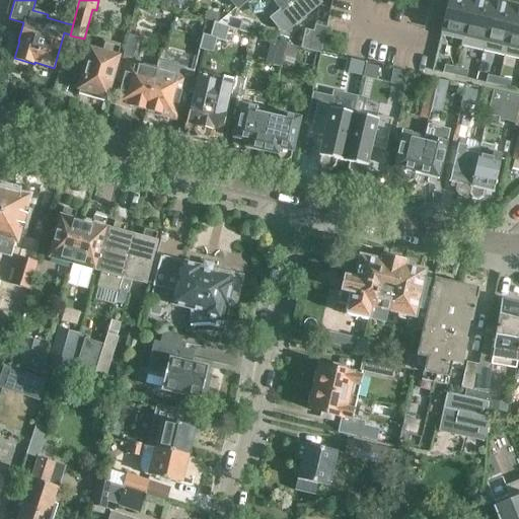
[(322,3),(319,0),(273,0),(280,9),(270,18),(280,31),(287,32),(322,3)]
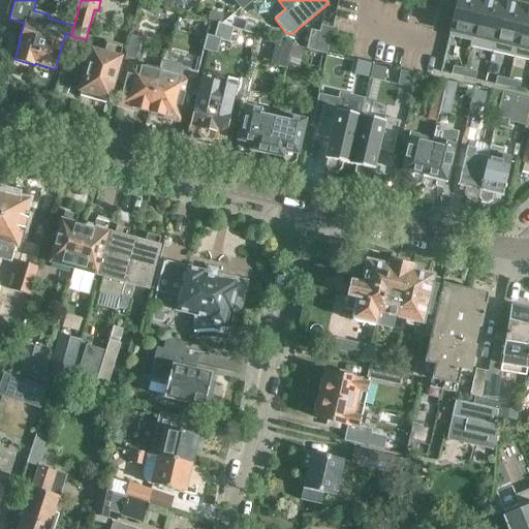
[(471,42),(480,0),(457,0),(448,36),(470,41),(471,42)]
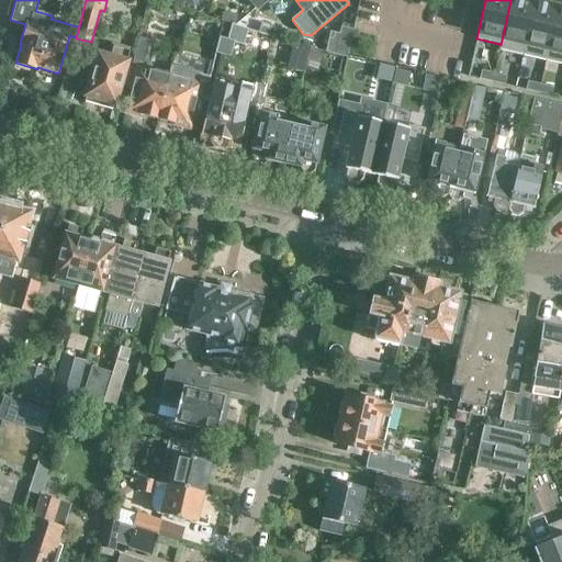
[(523,55),(535,2),(525,0),(510,0),(501,45),(499,44),(498,49),(499,49),(523,55)]
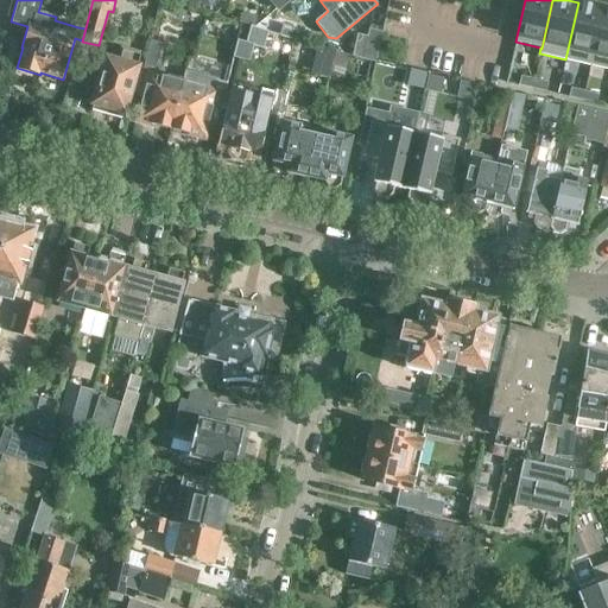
[(590,65),(603,8),(578,2),(565,59),(590,65)]
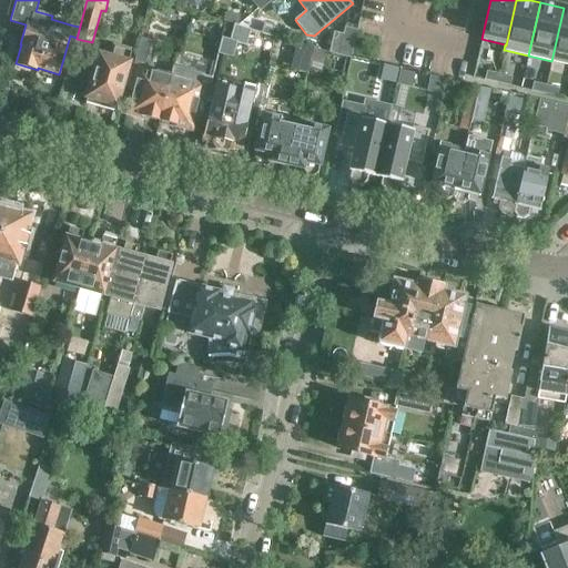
[(567,8),(564,8),(551,61),(567,64),(567,8)]
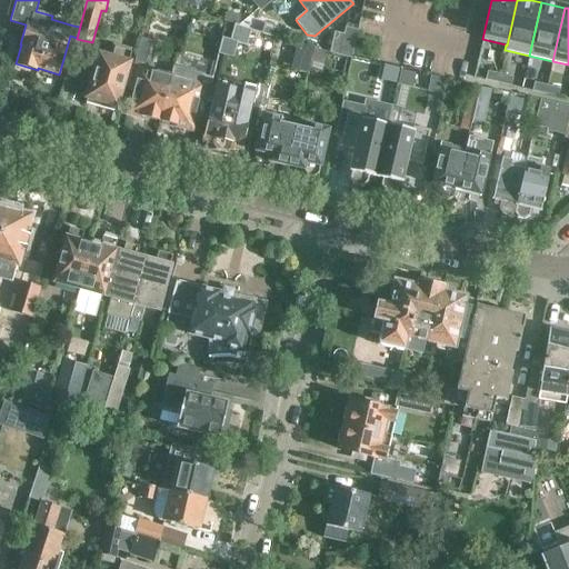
[(227,11),(223,21),(233,25),(238,26),(240,16),(227,11)]
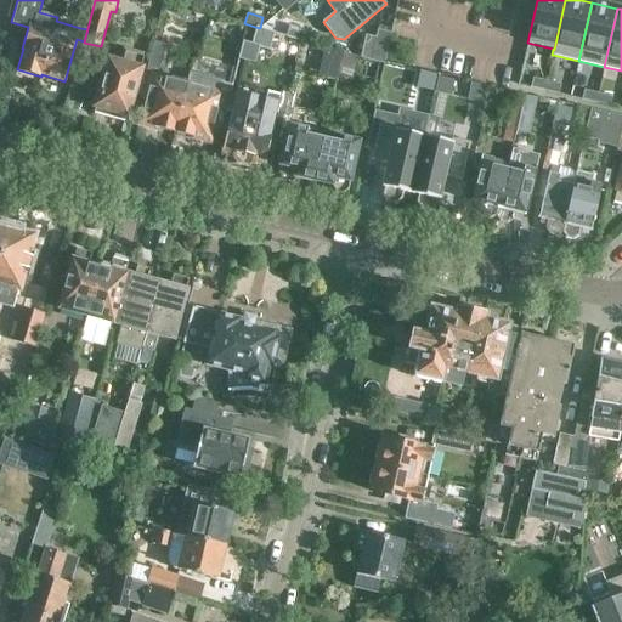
[(289,26),(286,37),(300,40),(304,29),(289,26)]
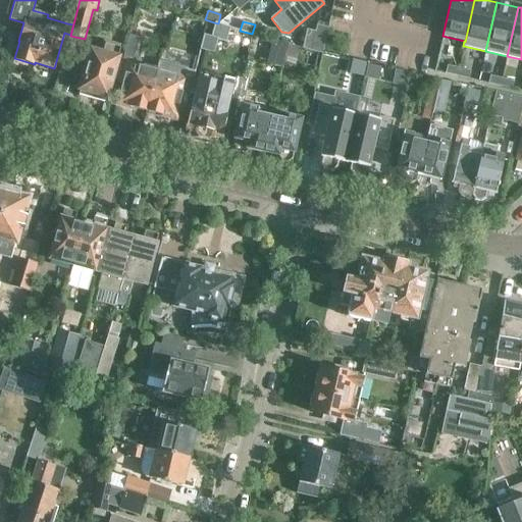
[(203,34),(199,49),(213,53),(217,40),(225,42),(229,28),(218,23),(214,22),(211,36),(203,34)]
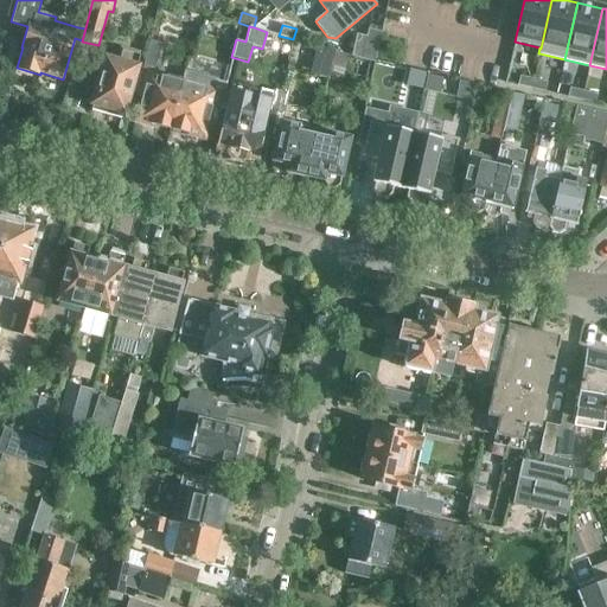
[(382,32),(368,29),(362,59),(375,62),(382,32)]
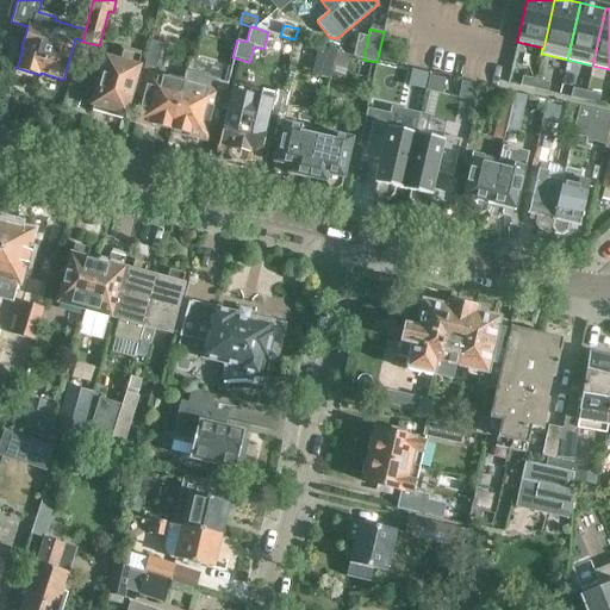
[(150,41),(144,64),(159,68),(165,44),(150,41)]
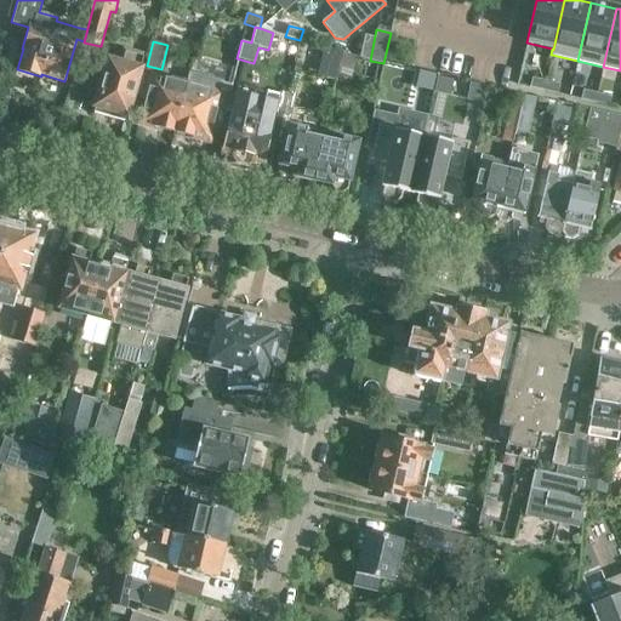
[(126,47),(121,64),(108,61),(104,74),(97,73),(93,75),(90,87),(91,91),(98,93),(95,106),(125,115),(140,66),(143,53),(126,47)]
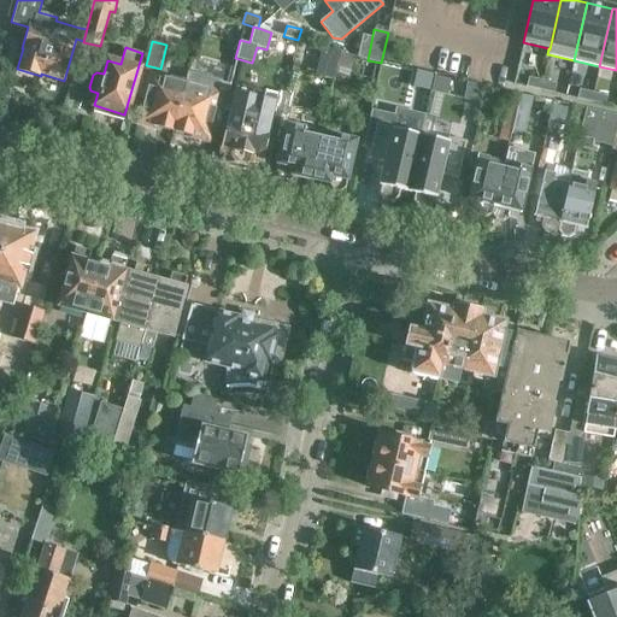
[(340,52),(339,57),(334,75),(348,78),(354,57),(340,52)]
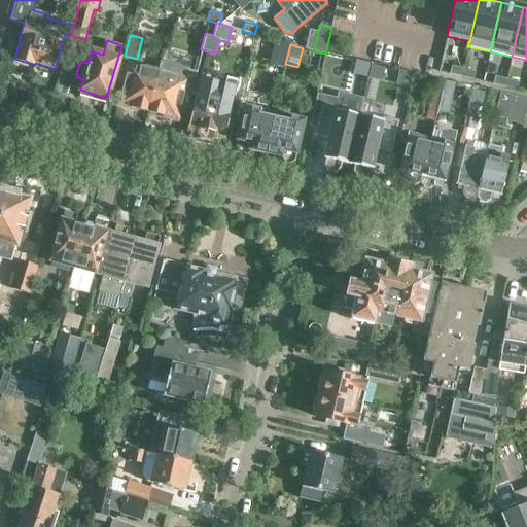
[(157,73),(147,112),(176,120),(183,93),(196,95),(199,82),(192,80),(195,73),(189,71),(189,70),(161,63),(157,73)]
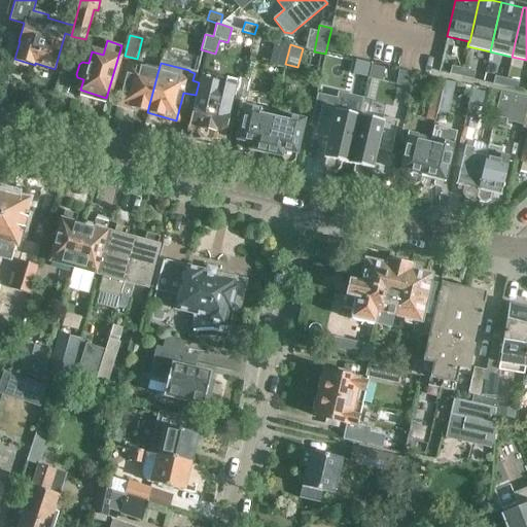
[(147,112),(157,73),(129,65),(118,105),(147,112)]
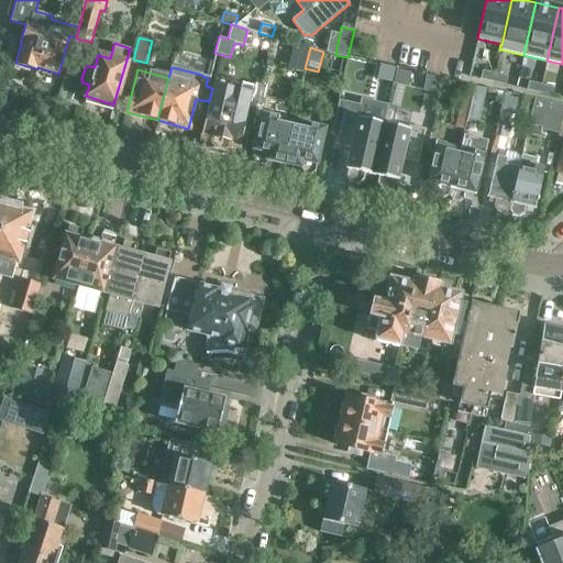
[(479,79),(493,83),(495,74),(482,70),(479,79)]
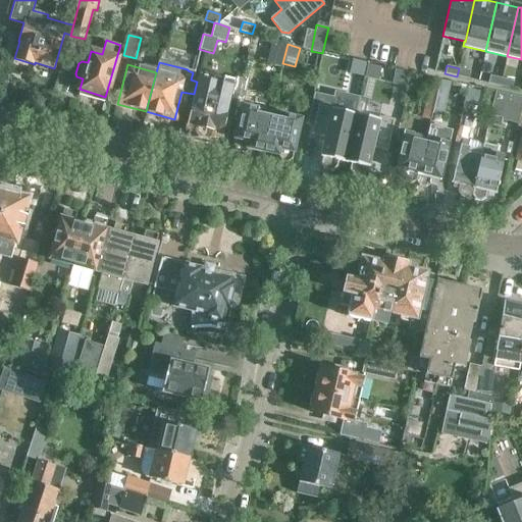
[(470,71),(459,68),(457,76),(468,80),(470,71)]
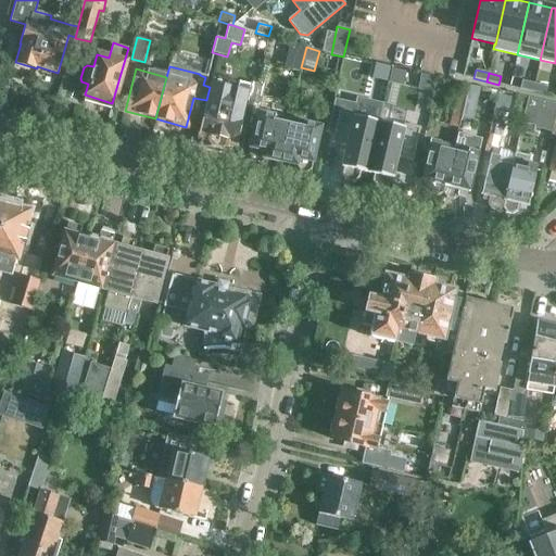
[(532,92),(534,84),(521,80),(519,89),(532,92)]
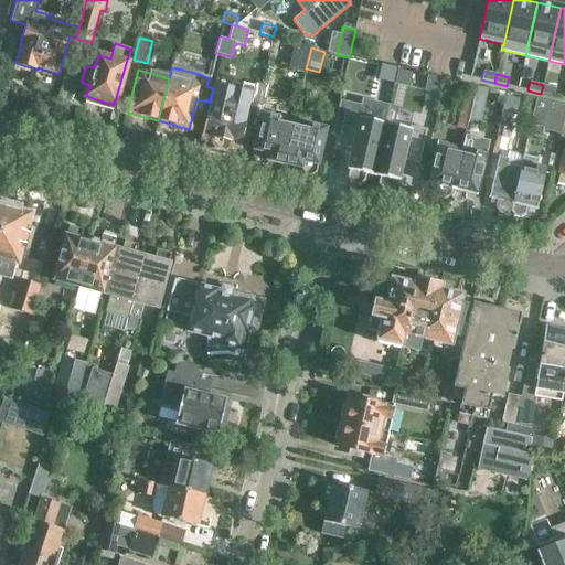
[(543,85),(541,94),(553,96),(555,88),(543,85)]
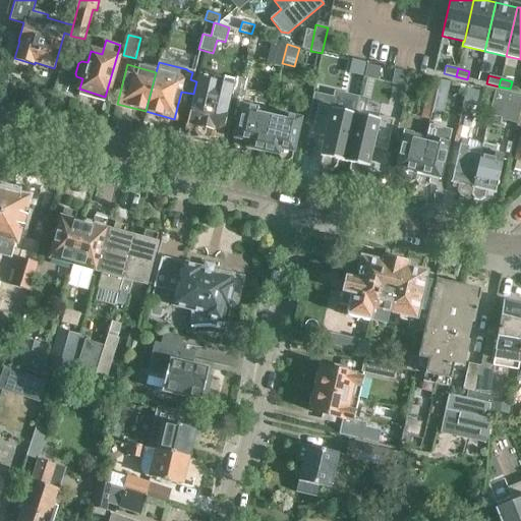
[(232,90),(196,81),(193,94),(186,125),(196,127),(195,133),(196,136),(207,138),(210,136),(212,130),(222,133),(232,90)]
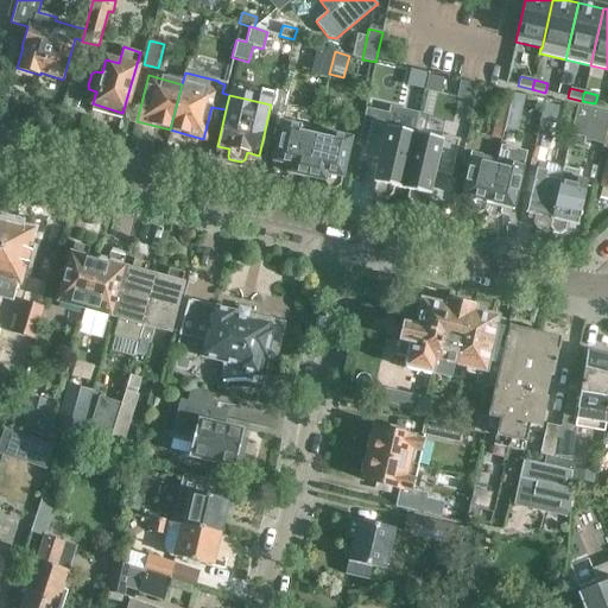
[(510,102),(510,101),(500,99),(493,130),(502,132),(510,102)]
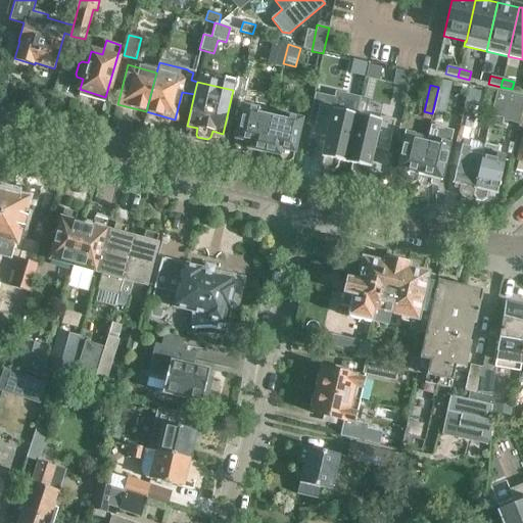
[(438,88),(432,113),(442,115),(448,90),(438,88)]
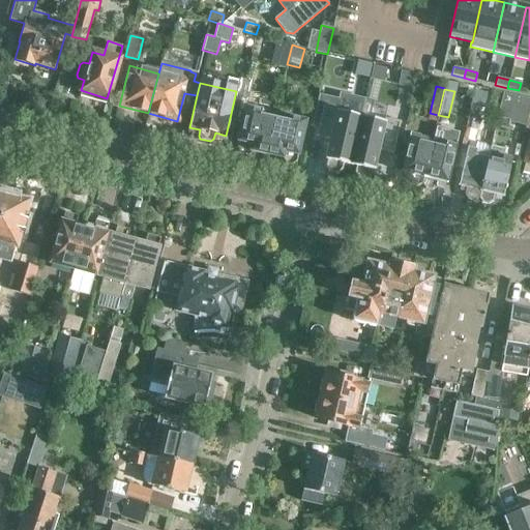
[(473,89),(470,106),(483,109),(488,93),(473,89)]
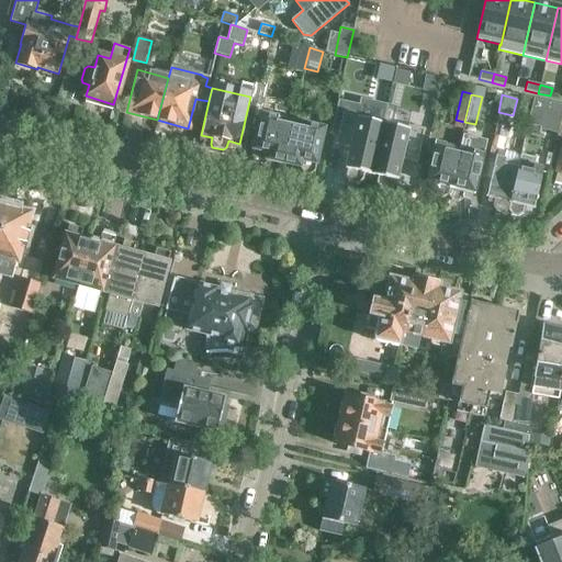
[(554,136),(555,137),(560,120),(561,107),(561,105),(532,99),(527,124),(525,134),(538,136),(540,130),(555,133),(554,136)]
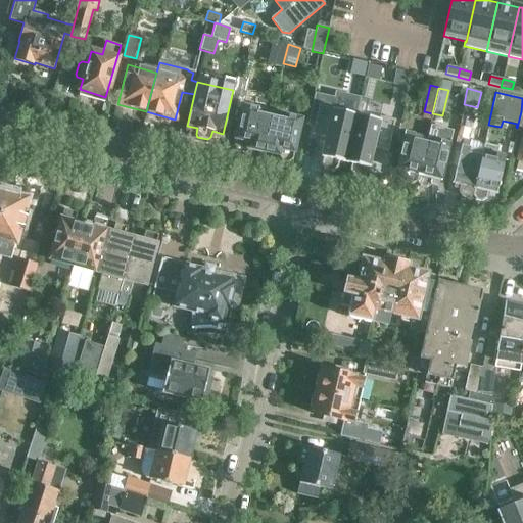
[(339,161),(345,162),(357,114),(334,109),(335,106),(319,102),(312,134),(325,137),(320,157),(323,157),(322,164),(324,170),(333,172),(337,168),(339,161)]
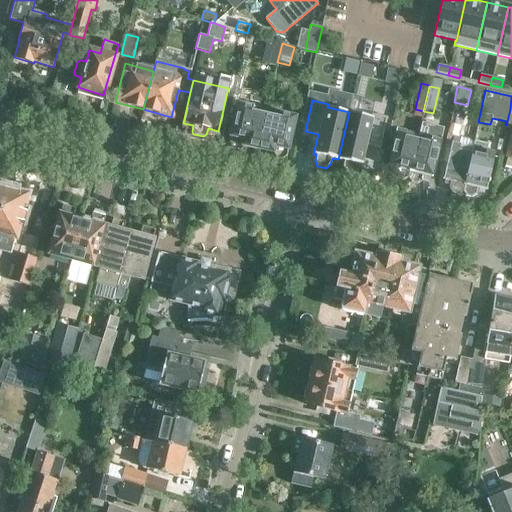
[(252,106),(237,103),(236,107),(228,142),(230,147),(236,149),(241,146),(257,149),(265,114),(251,111),(252,106)]
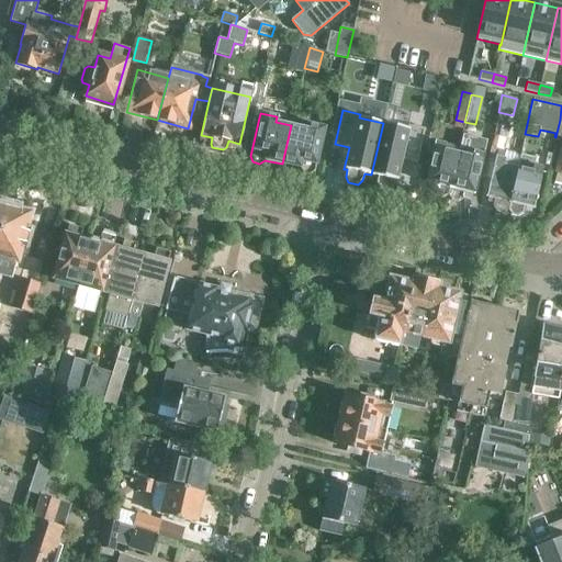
[(406,128),(383,123),(371,175),(378,177),(375,183),(379,190),(388,192),(393,188),(395,180),(397,181),(403,159),(416,163),(425,130),(407,125),(406,128)]
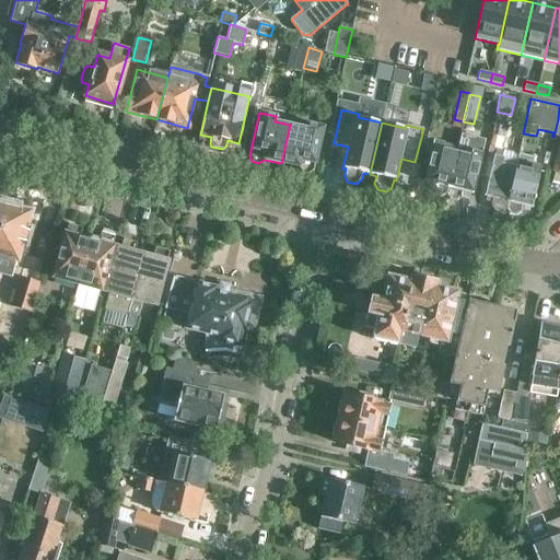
[(305,128),(290,125),(281,163),(298,167),(301,172),(307,173),(313,170),(323,127),(307,124),(305,128)]
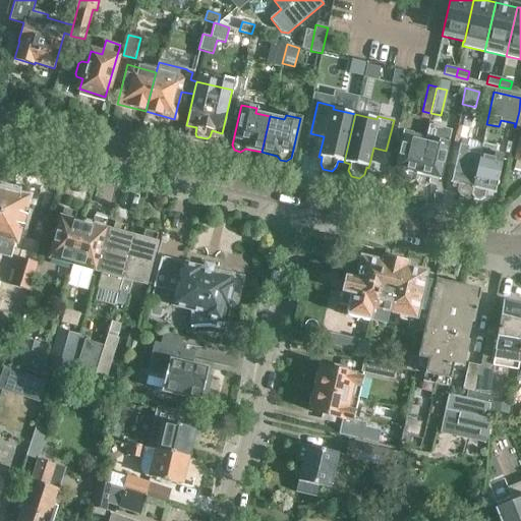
[(415,181),(423,142),(410,139),(412,133),(403,131),(395,170),(402,171),(401,176),(404,182),(410,183),(415,181)]
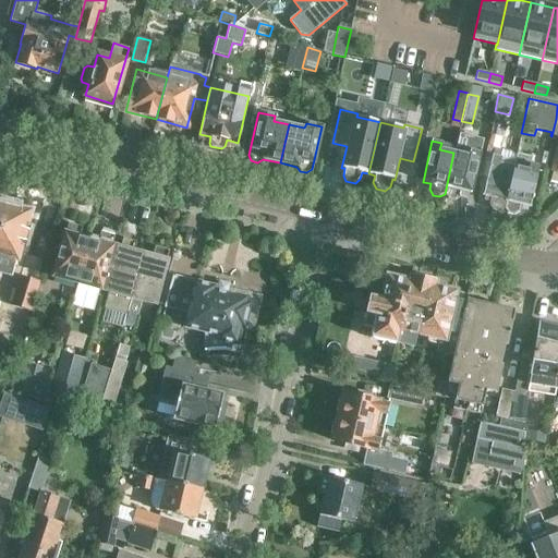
[(469,156),(453,153),(445,194),(448,198),(455,199),(460,197),(461,191),(469,193),(478,153),(470,150),(469,156)]
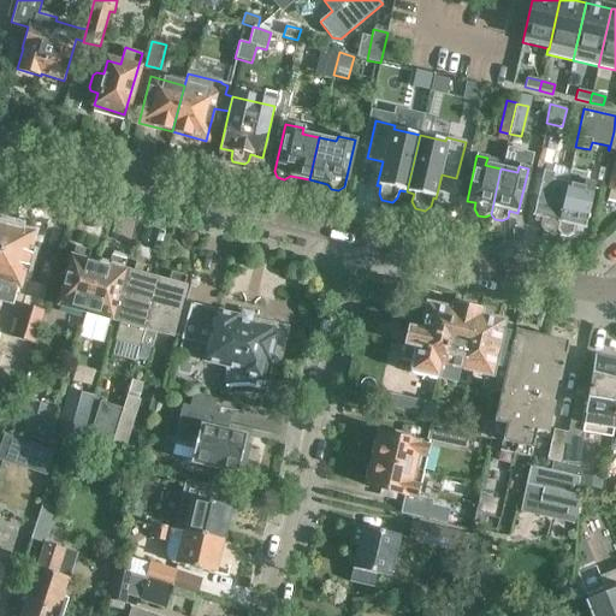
[(570,169),(567,185),(557,230),(560,236),(567,237),(573,234),(574,227),(584,230),(594,184),(586,182),(587,173),(570,169)]
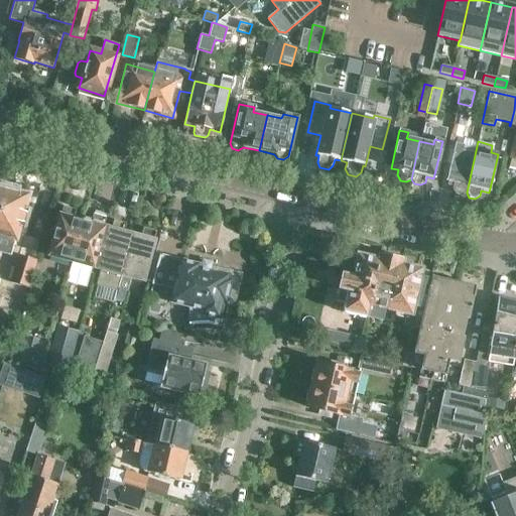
[(467,192),(475,155),(463,152),(464,146),(455,143),(446,181),(454,183),(453,188),(455,194),(461,196),(467,192)]
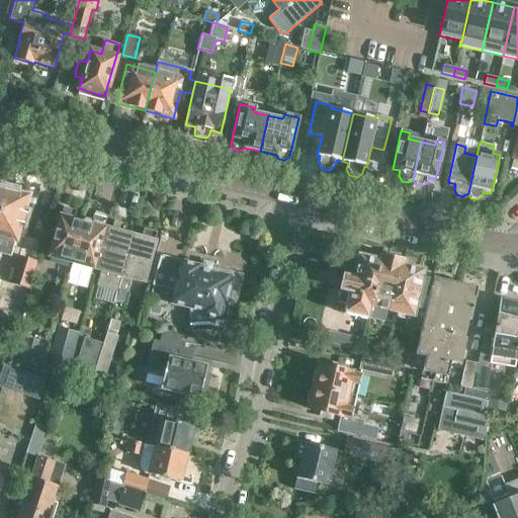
[(22,228),(26,211),(21,209),(25,197),(0,190),(0,242),(9,245),(11,238),(14,239),(17,226),(22,228)]
